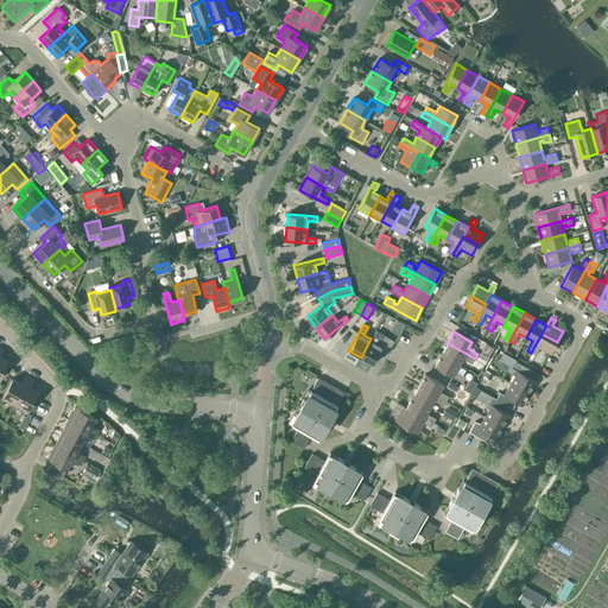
[(542,334),(531,353),(536,355),(539,347),(551,354),(557,342),(542,334)]
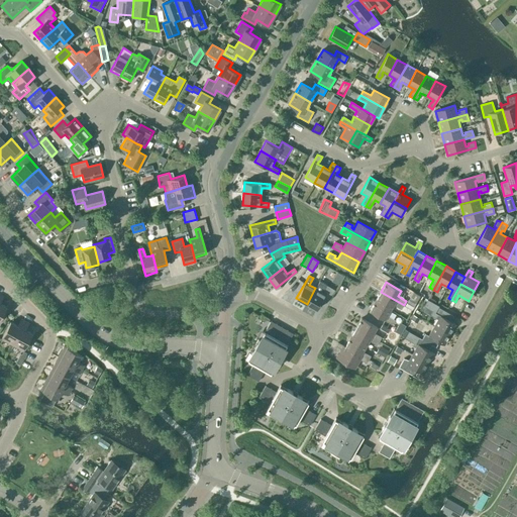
[(322,292),(315,288),(307,304),(317,309),(324,297),(329,300),(335,290),(326,285),(322,292)]
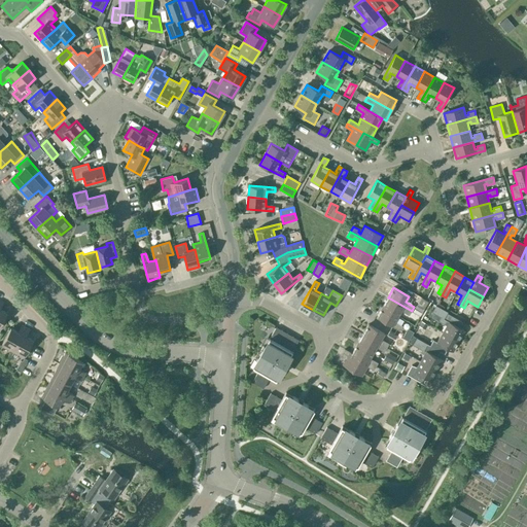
[(382,307),(397,316),(400,311),(409,315),(412,311),(388,297),(382,307)]
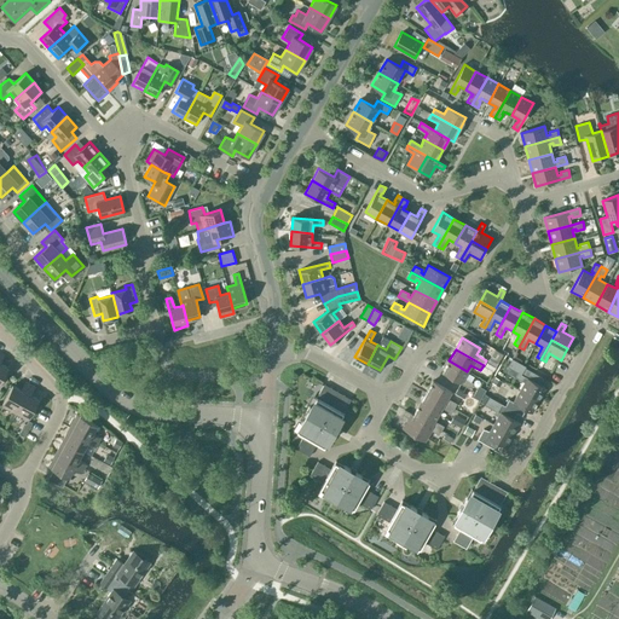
[(502,356),(493,351),(485,366),(493,371),(502,356)]
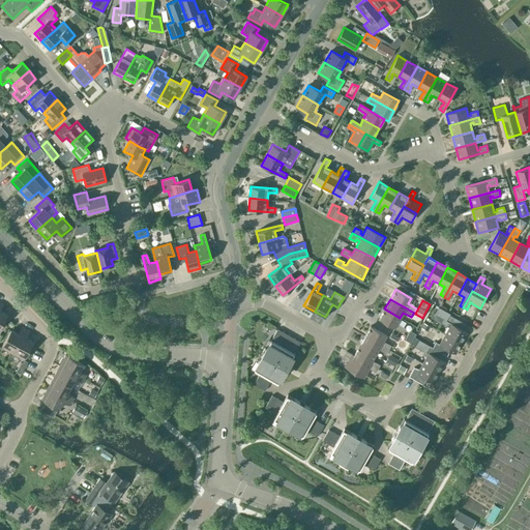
[(449,327),(445,333),(462,343),(467,332),(462,329),(465,324),(449,315),(450,314),(438,306),(435,314),(443,319),(441,323),(449,327)]
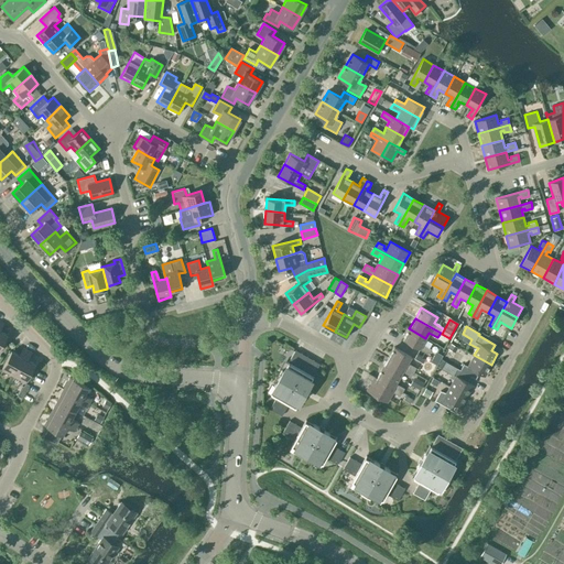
[(425,338),(409,328),(403,339),(429,354),(431,349),(422,344),(425,338)]
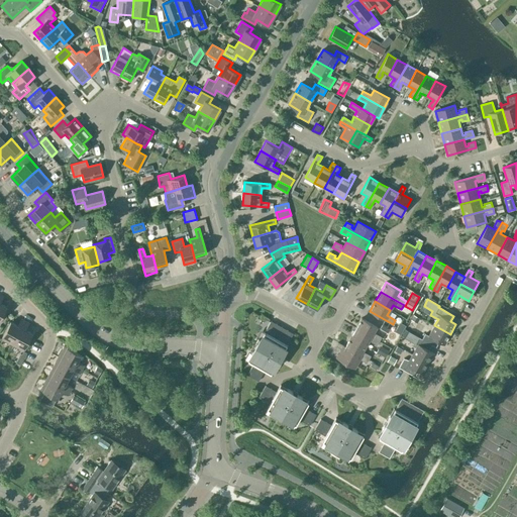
[(362,318),(355,327),(379,341),(382,337),(374,332),(377,327),(362,318)]
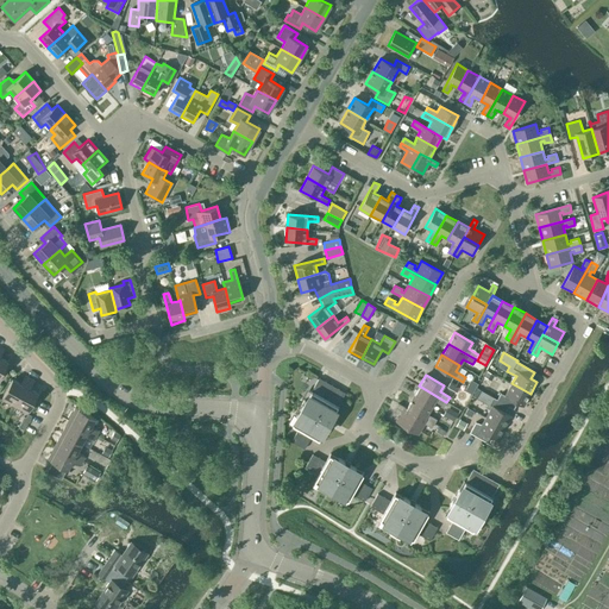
[(1,399),(14,406),(30,378),(25,376),(20,384),(12,380),(1,399)]
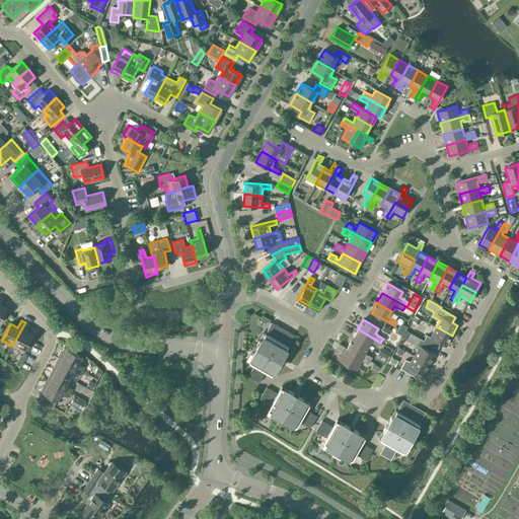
[(28,324),(25,322),(12,346),(23,352),(32,336),(25,331),(28,324)]
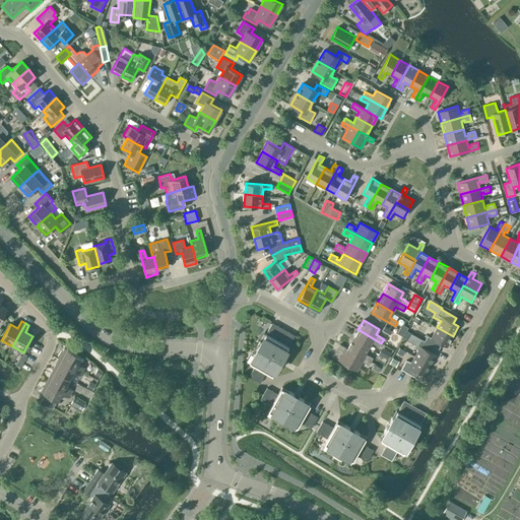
[(272,323),(266,334),(264,333),(248,362),(255,366),(249,377),(260,383),(266,372),(273,376),(289,347),(288,346),(295,335),(272,323)]
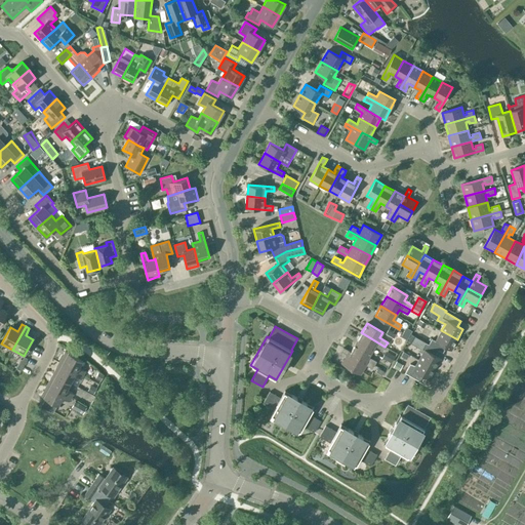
[(432,338),(429,345),(443,353),(446,347),(451,350),(457,339),(441,330),(435,340),(432,338)]
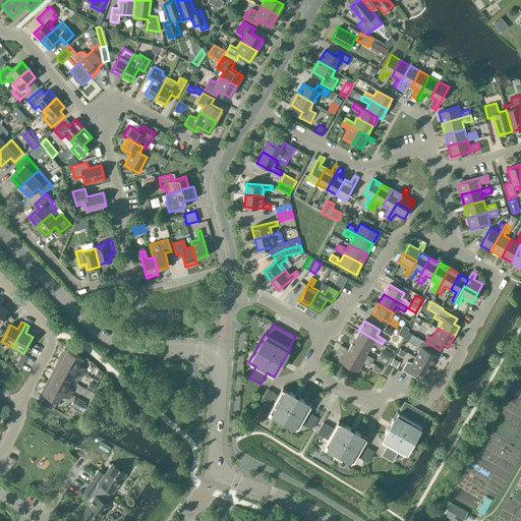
[(358,330),(353,340),(368,349),(371,343),(380,348),(382,344),(358,330)]
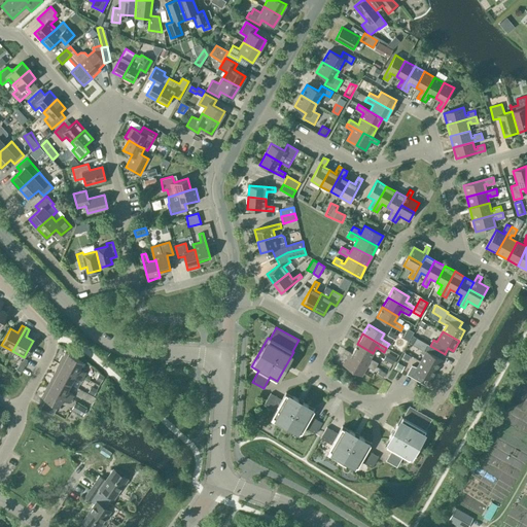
[(424,354),(420,361),(436,371),(442,359),(436,357),(440,351),(430,346),(417,338),(413,345),(421,349),(420,352),(424,354)]
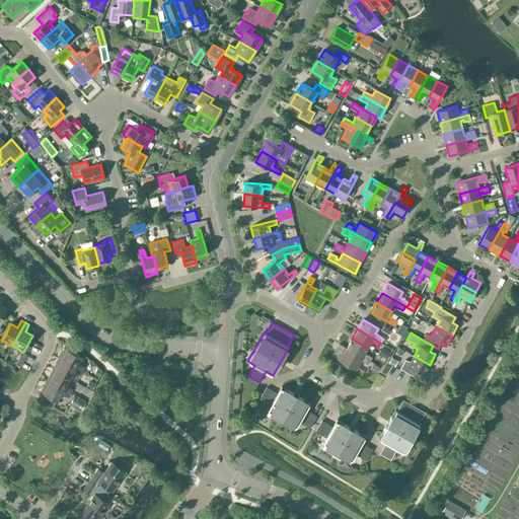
[(347,348),(354,352),(370,361),(372,357),(364,353),(367,348),(352,339),(347,348)]
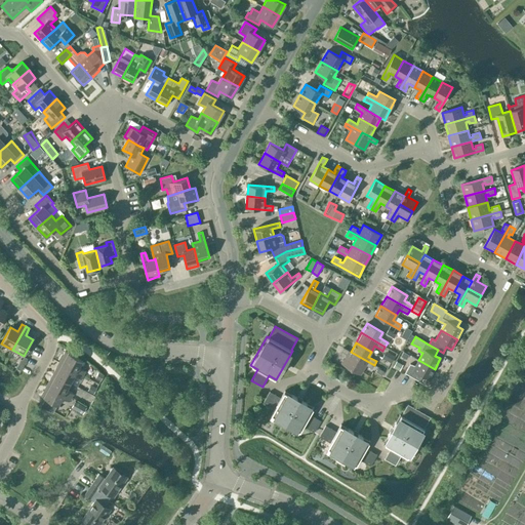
[(341,364),(351,369),(358,356),(351,352),(344,348),(341,351),(347,355),(341,364)]
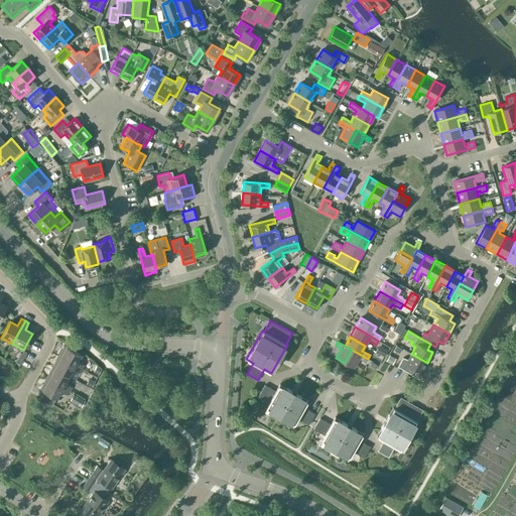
[(65,345),(58,356),(82,369),(84,365),(78,361),(82,354),(65,345)]
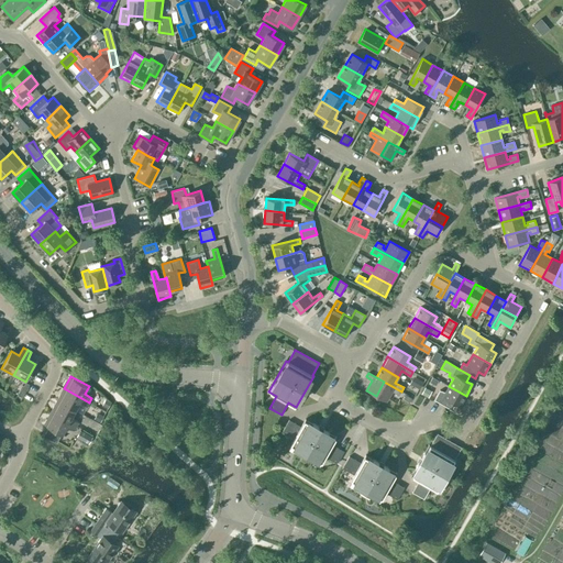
[(411,385),(420,389),(424,383),(416,377),(411,385)]
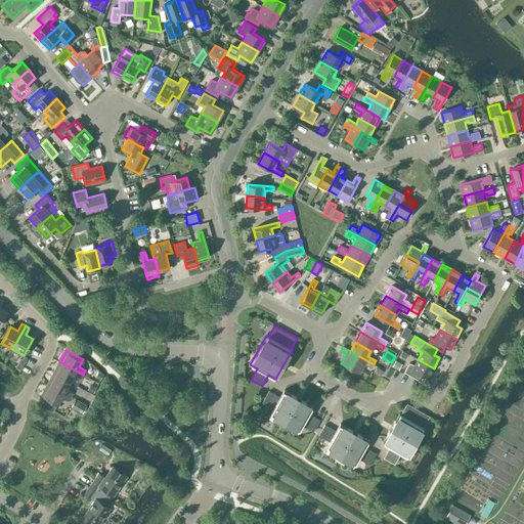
[(401,351),(394,368),(402,372),(409,354),(401,351)]
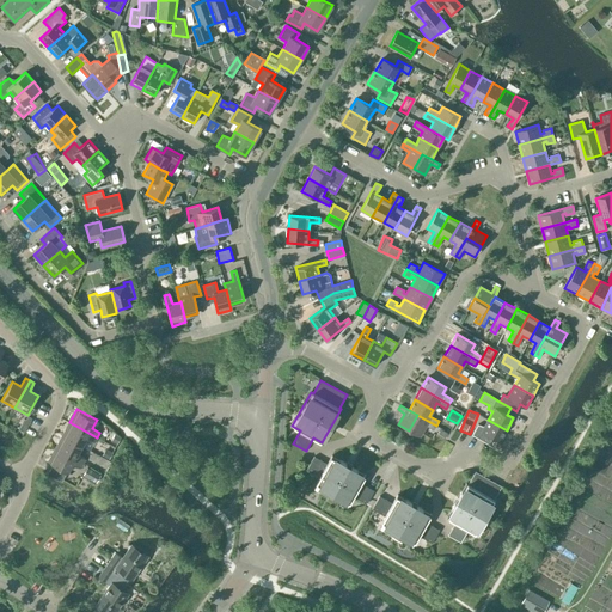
[(417,415),(409,430),(420,436),(426,426),(434,430),(436,426),(417,415)]
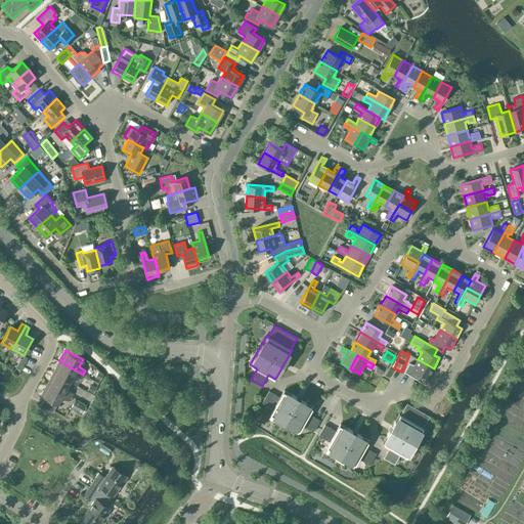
[(404,372),(405,373),(420,381),(423,376),(428,379),(434,368),(418,359),(415,364),(409,363),(404,372)]
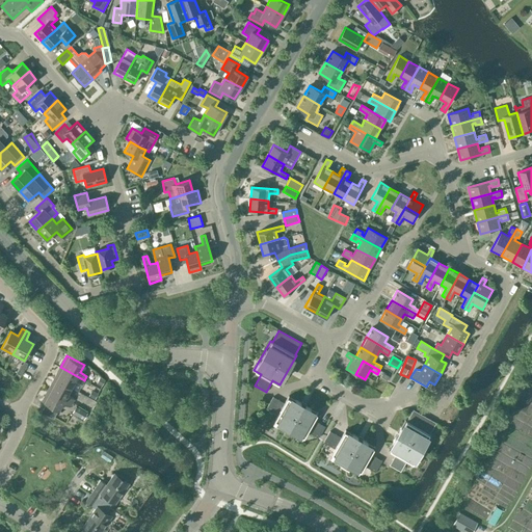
[(82,384),(84,380),(60,367),(54,378),(72,388),(75,380),(82,384)]
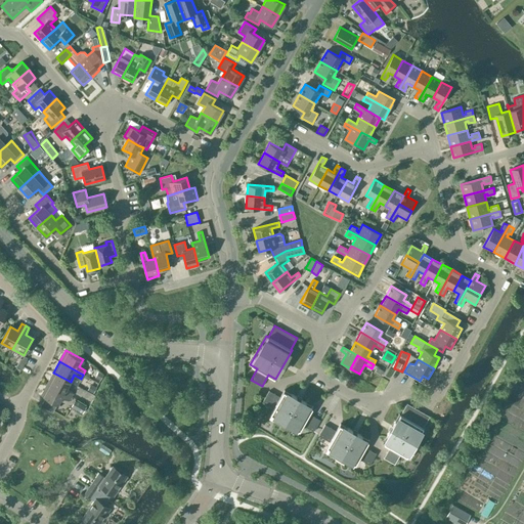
[(67,389),(71,382),(53,373),(47,384),(71,397),(73,393),(67,389)]
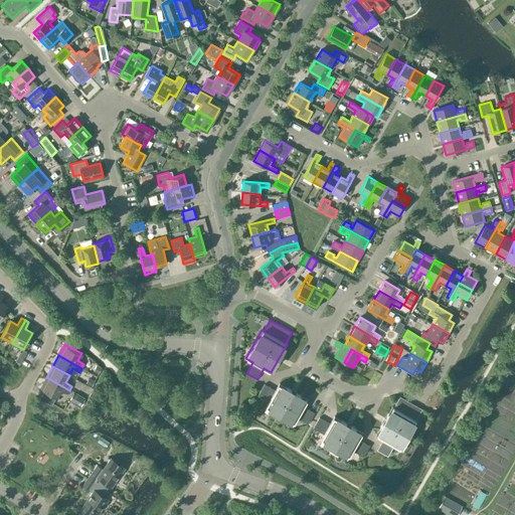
[(464,470),(496,486),(514,450),(514,444),(513,443),(514,439),(514,370),(510,380),(514,382),(514,383),(503,406),(502,405),(482,445),(487,448),(479,462),(471,457),(464,470)]
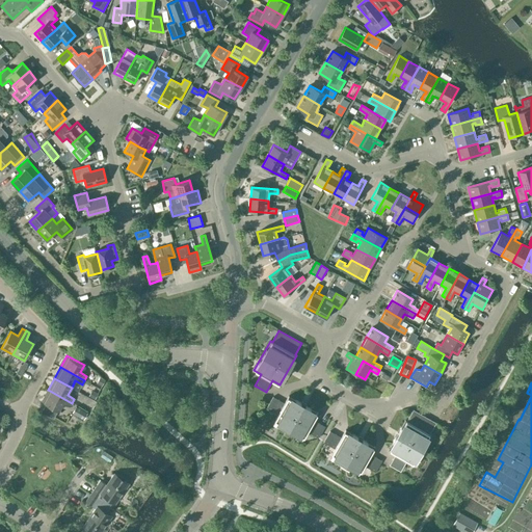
[(70,406),(72,403),(48,390),(42,401),(59,410),(63,403),(70,406)]
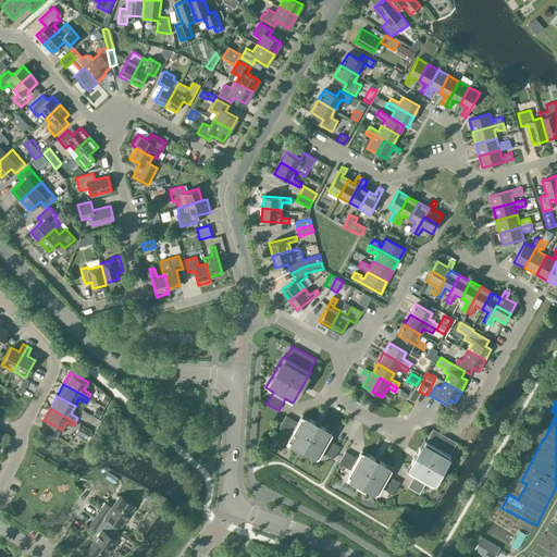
[(322,452),(334,458),(341,446),(329,440),(333,432),(302,415),(298,422),(286,416),(279,428),(291,434),(286,442),(318,459),(322,452)]
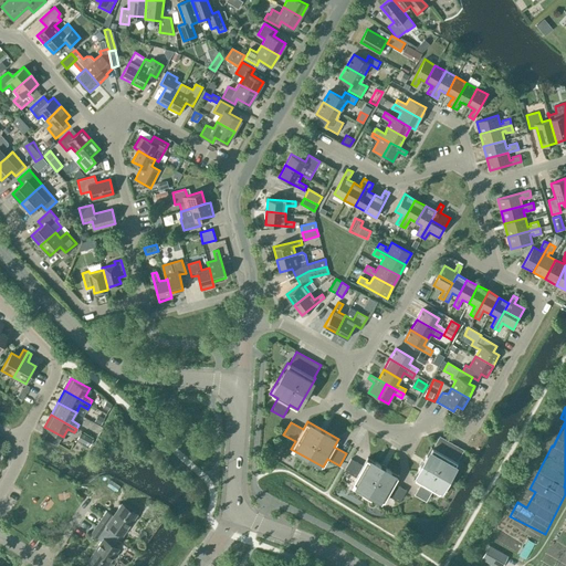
[(81,432),(76,439),(90,447),(94,439),(81,432)]
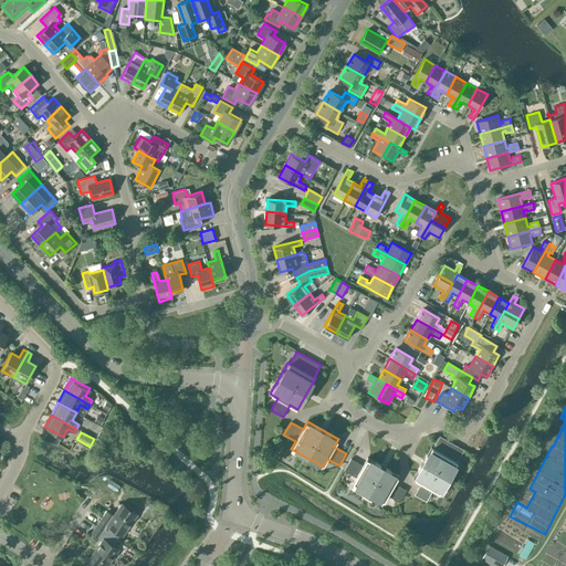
[(431,447),(413,478),(421,482),(413,494),(426,502),(433,490),(441,494),(459,462),(457,462),(464,450),(439,436),(432,448),(431,447)]
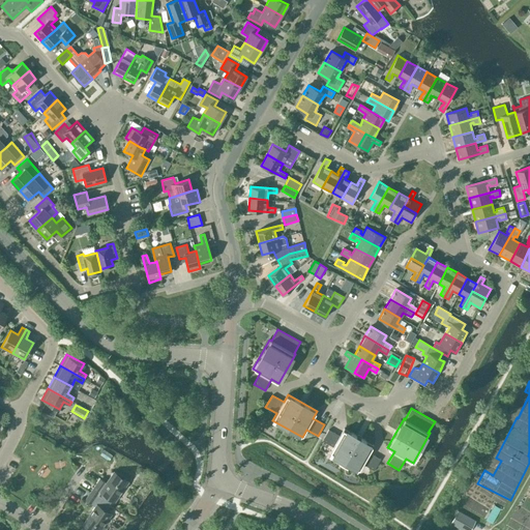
[(370,452),(374,445),(344,429),(340,436),(328,430),(322,441),(333,447),(329,454),(358,471),(362,464),(374,470),(380,459),(370,452)]
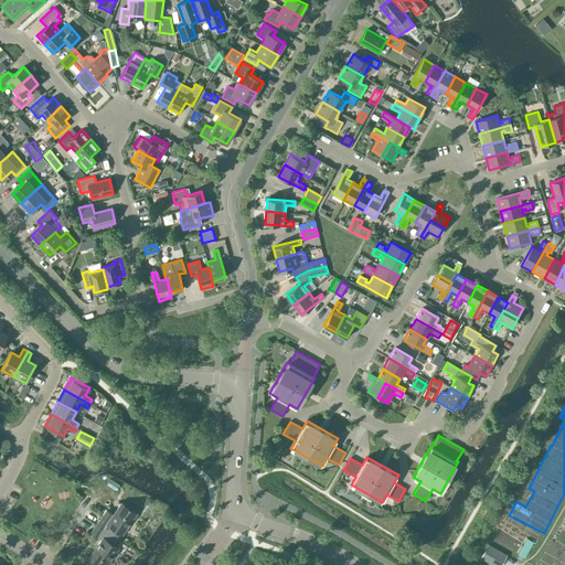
[(87,486),(82,482),(76,489),(82,493),(87,486)]
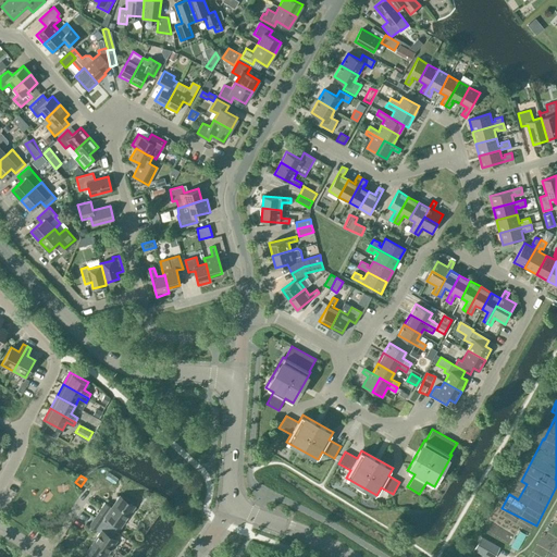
[(104,503),(95,517),(115,532),(120,525),(121,527),(135,507),(120,496),(112,507),(104,503)]
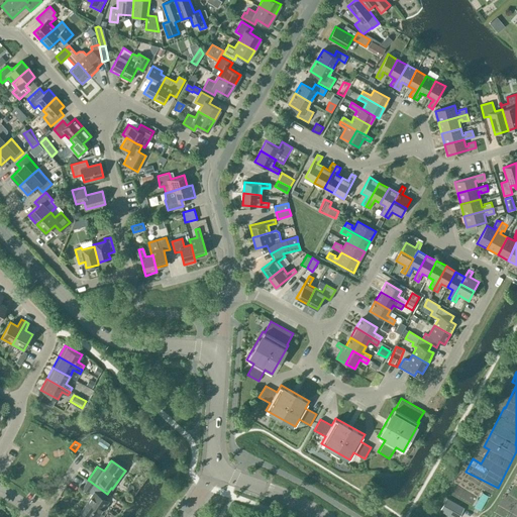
[(103,499),(107,494),(88,480),(83,487),(93,494),(82,511),(91,516),(97,516),(108,502),(103,499)]
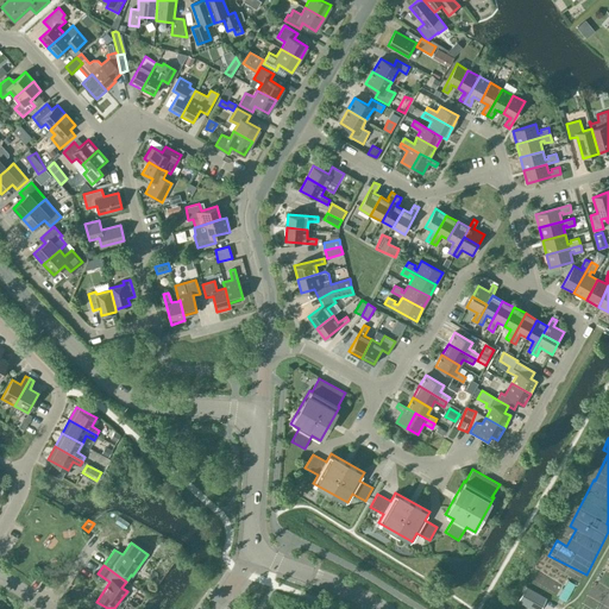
[(558,595),(567,577),(546,565),(537,583),(558,595)]
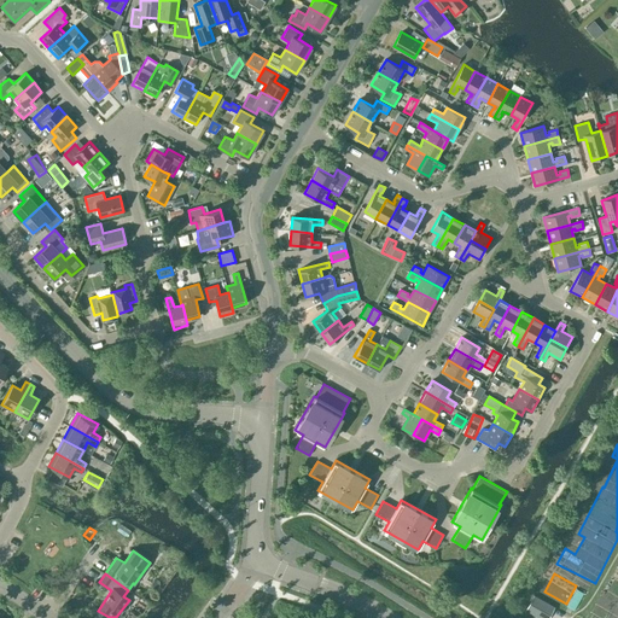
[(547,617),(554,607),(534,595),(525,610),(540,617),(547,617)]
